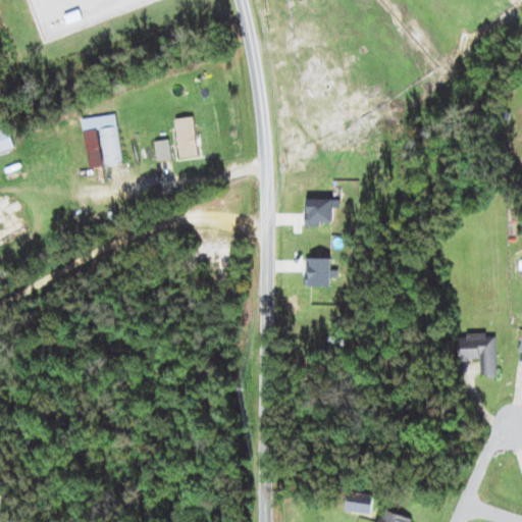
[(89,167),(123,163),(117,113),(83,117),(89,167)]
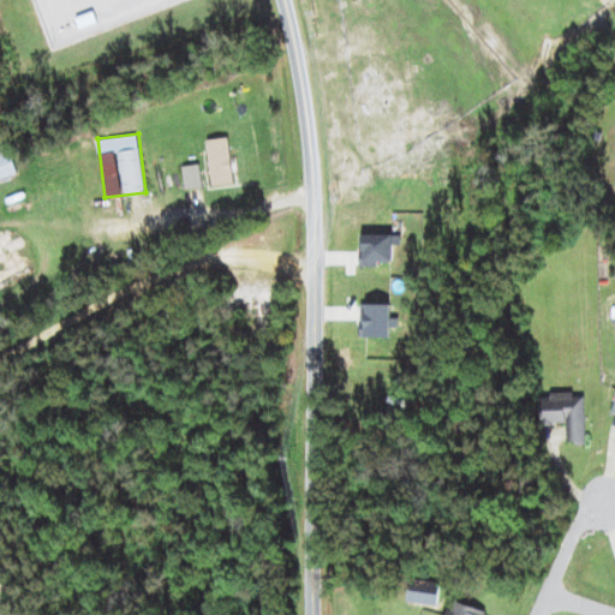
[(207,139),(214,185),(234,181),(228,136),(207,139)]
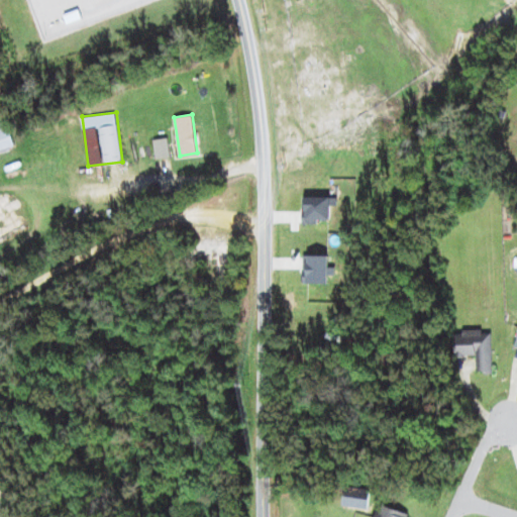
[(0,125),(0,149),(15,145),(8,123),(0,125)]
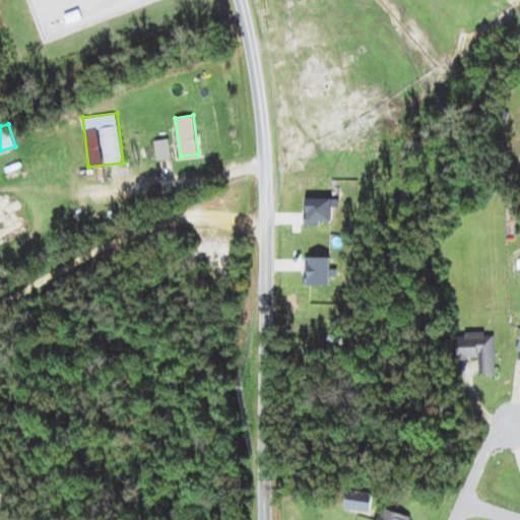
[(154,140),(157,159),(172,157),(169,138),(154,140)]
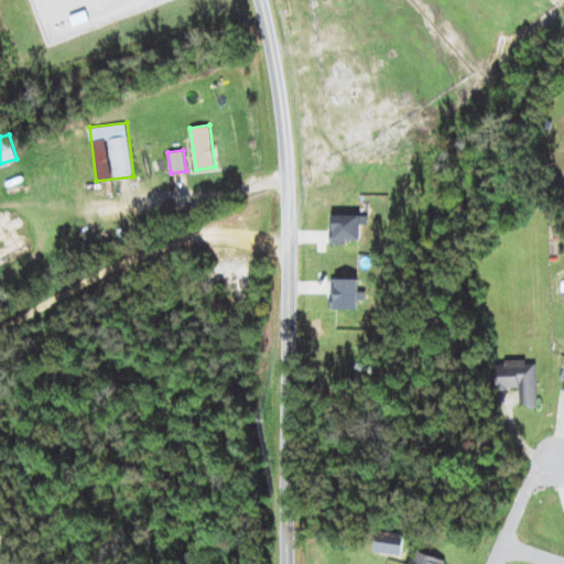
[(333,226),(329,226),(329,243),(361,242),(360,214),(333,215),(333,226)]
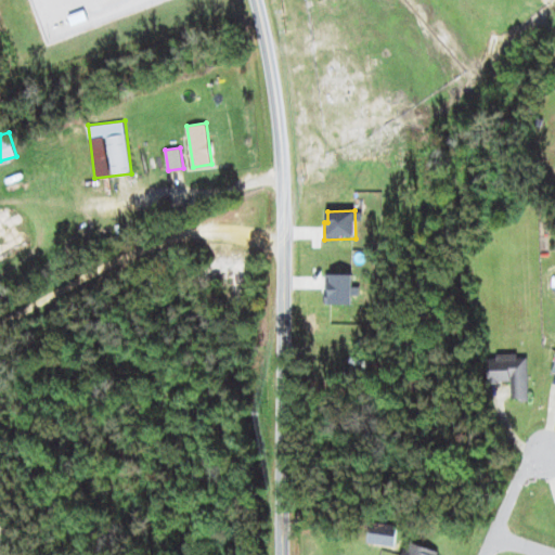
[(529,399),(528,355),(489,356),(490,381),(512,381),(513,400),(529,399)]
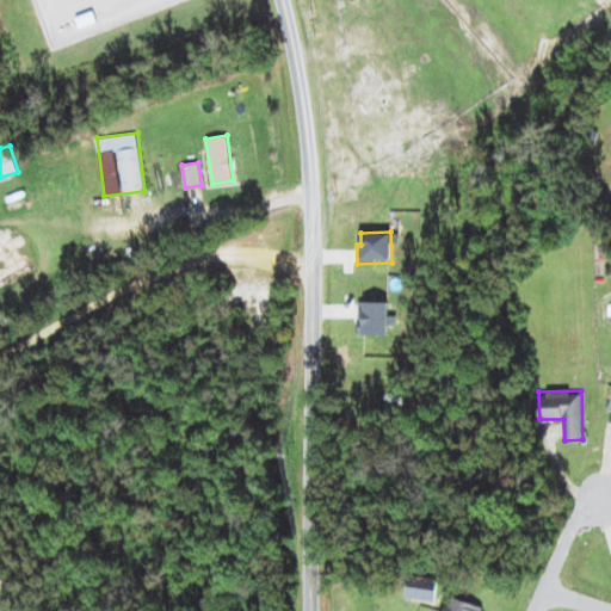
[(405,598),(436,600),(437,575),(406,574),(405,598)]
